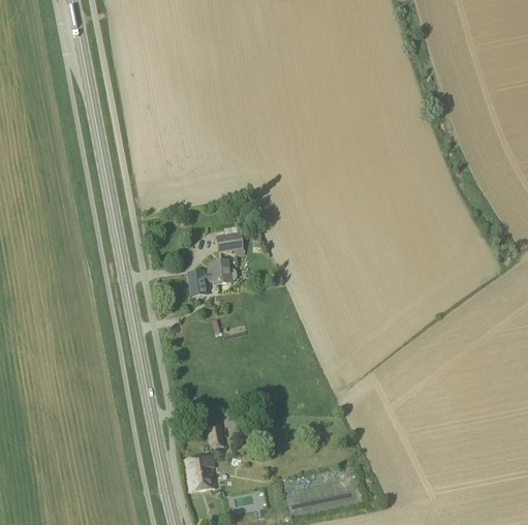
[(244,253),(241,232),(215,235),(217,251),(235,249),(236,254),(244,253)]
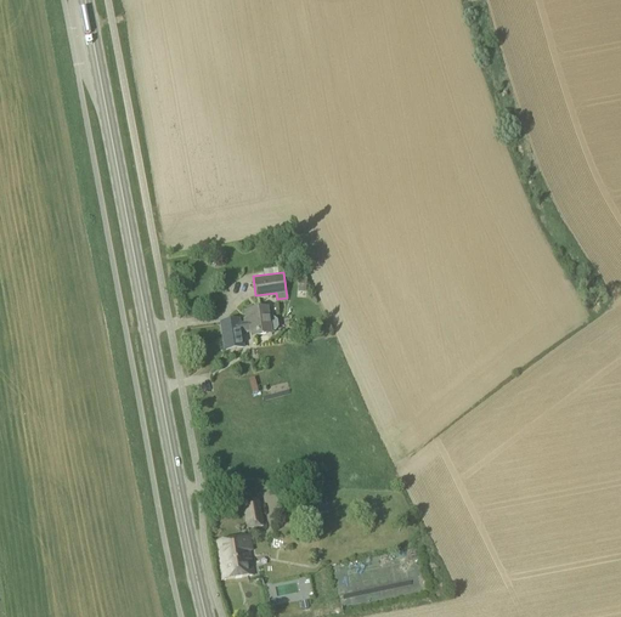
[(244,320),(247,328),(250,328),(252,334),(272,332),(272,328),(276,328),(278,324),(278,317),(275,315),(270,316),(269,305),(253,307),(254,315),(249,316),(249,318),(244,320)]
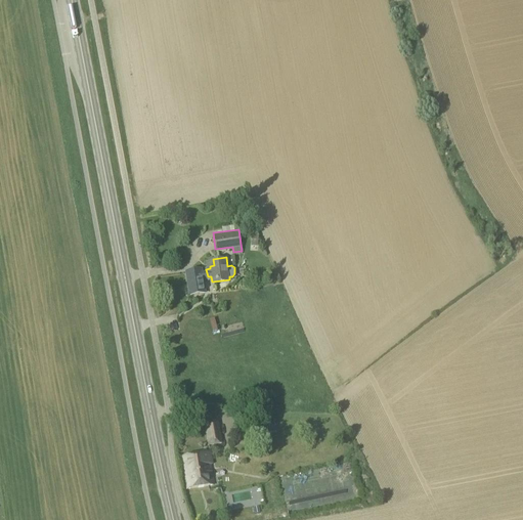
[(208,276),(206,269),(202,269),(202,267),(186,269),(189,292),(206,290),(204,277),(208,276)]
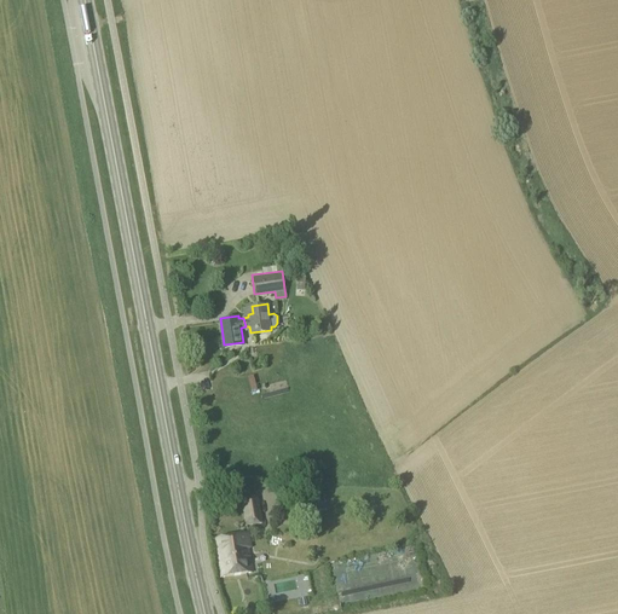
[(246,523),(263,521),(258,493),(241,497),(246,523)]
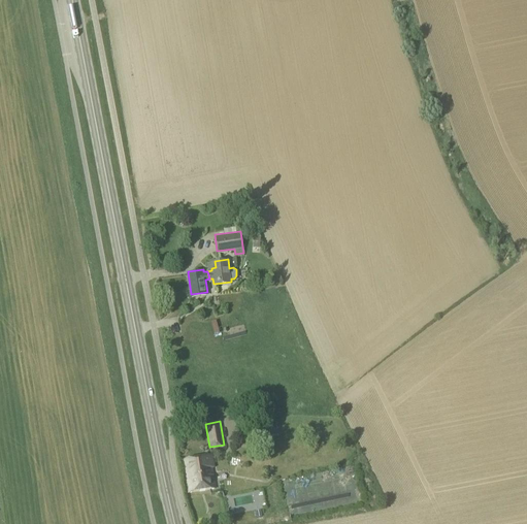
[(274,433),(273,422),(265,422),(265,434),(274,433)]
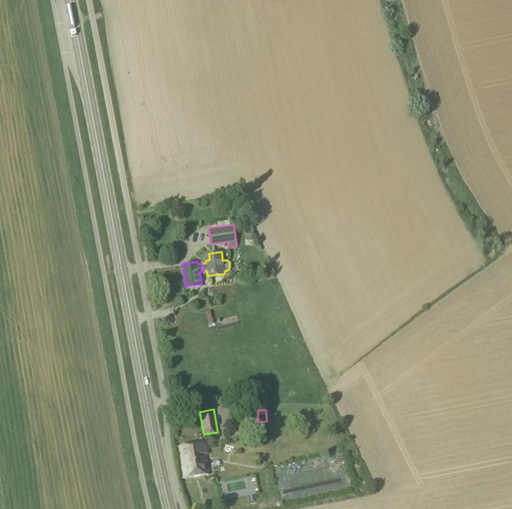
[(183,476),(209,471),(205,451),(207,451),(205,440),(178,443),(183,476)]
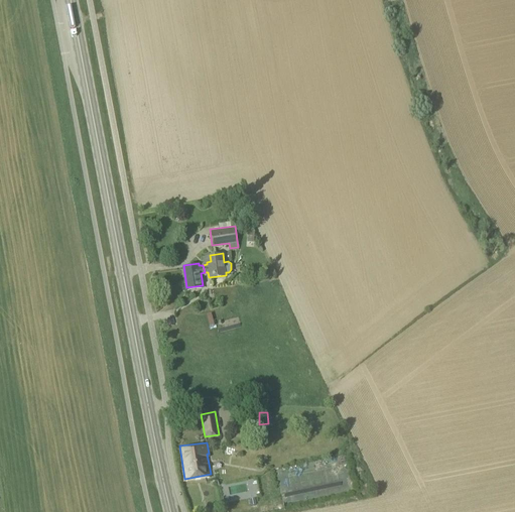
[(230,482),(232,492),(252,490),(251,479),(230,482)]
